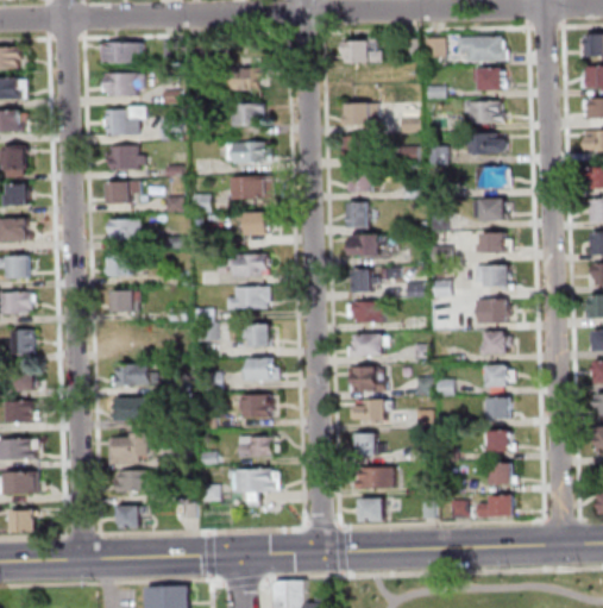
[(602,56),(584,56),(584,48),(580,48),(580,39),(586,39),(586,35),(602,35),(602,56)]
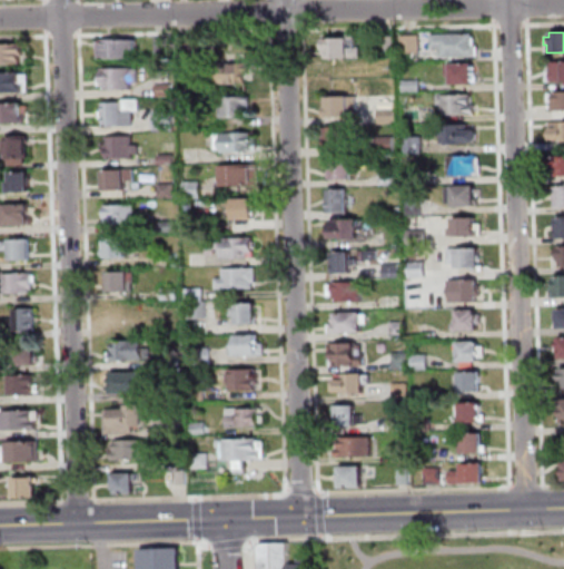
[(322,59),(322,35),(350,33),(352,46),(356,46),(357,58),(322,59)]
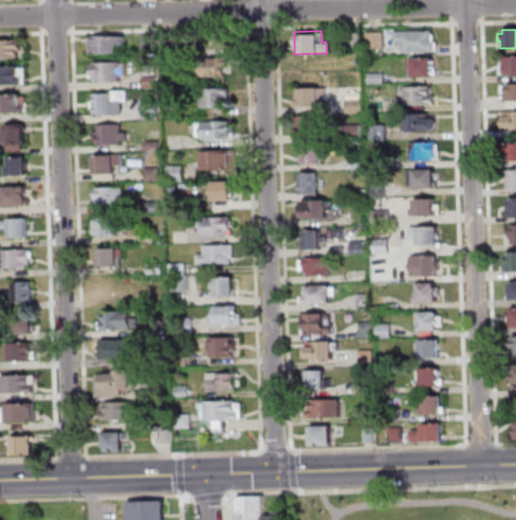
[(430,41),(433,41),(434,51),(399,52),(399,44),(391,44),(391,31),(430,31),(430,41)]
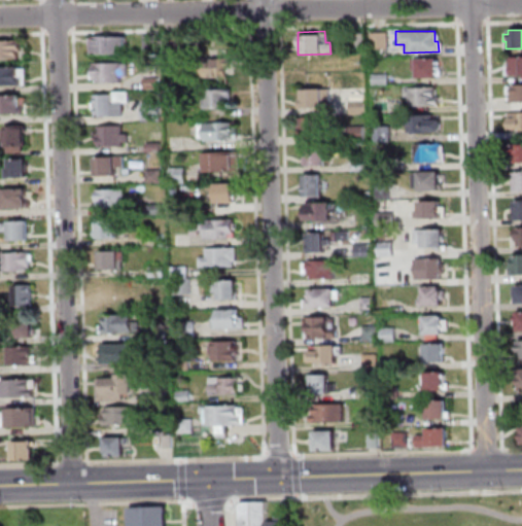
[(346,34),(362,33),(363,50),(346,50),(346,34)]
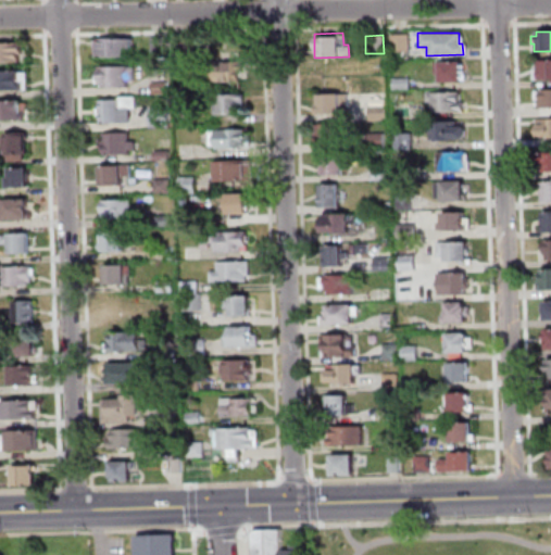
[(387,35),(405,35),(407,52),(387,52),(387,35)]
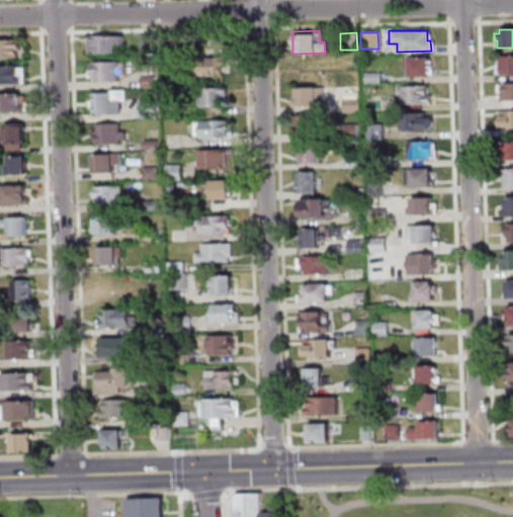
[(90,55),(89,37),(119,36),(119,47),(113,47),(113,54),(90,55)]
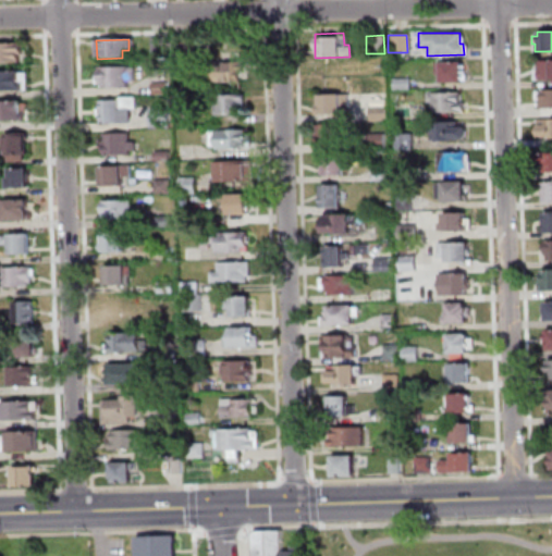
[(148,57),(148,40),(159,40),(160,57),(148,57)]
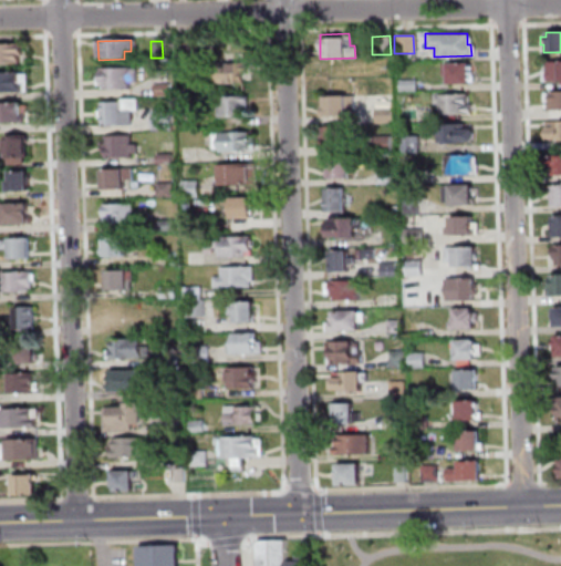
[(175,61),(175,43),(194,43),(194,60),(175,61)]
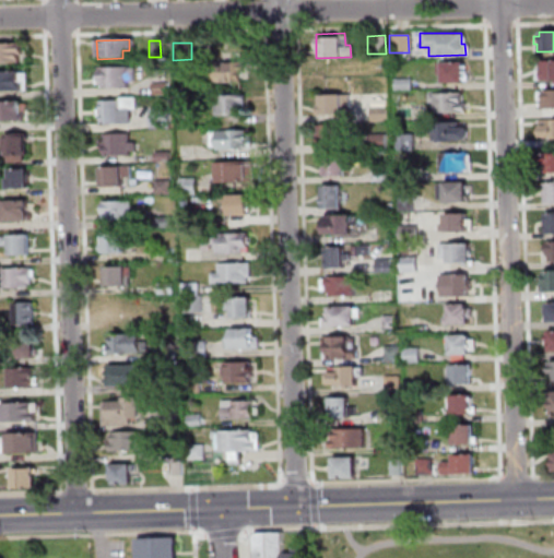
[(0,62),(16,62),(16,44),(0,44),(0,62)]
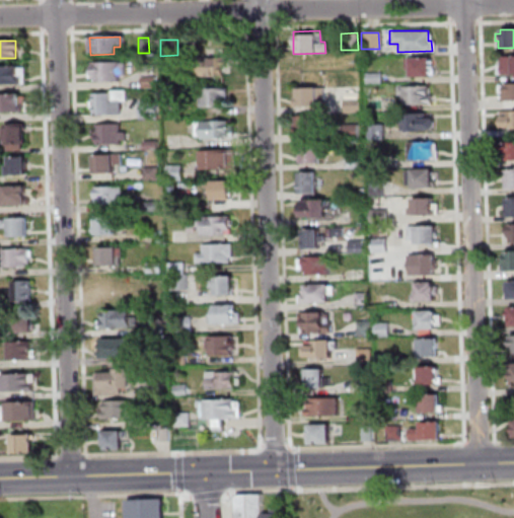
[(429,75),(409,75),(409,69),(404,69),(402,58),(409,58),(409,56),(429,56),(429,75)]
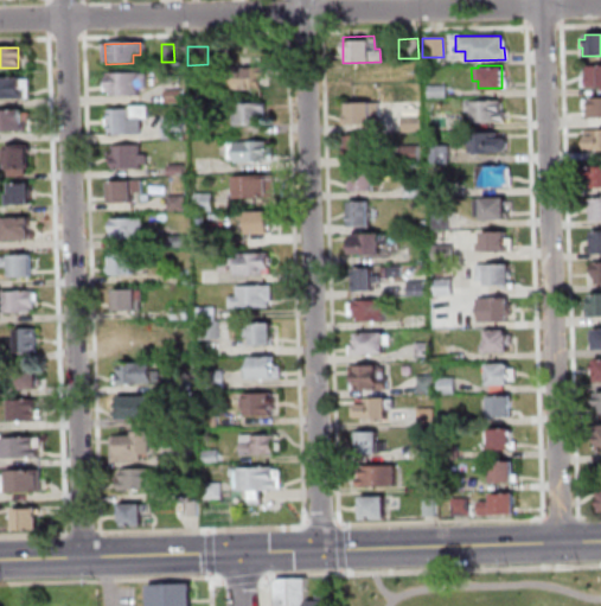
[(227,90),(225,68),(257,67),(257,89),(227,90)]
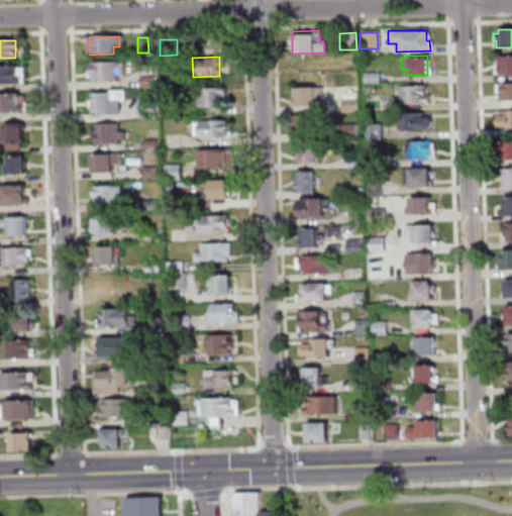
[(511,75),(493,75),(493,66),(497,66),(497,58),(511,58),(511,75)]
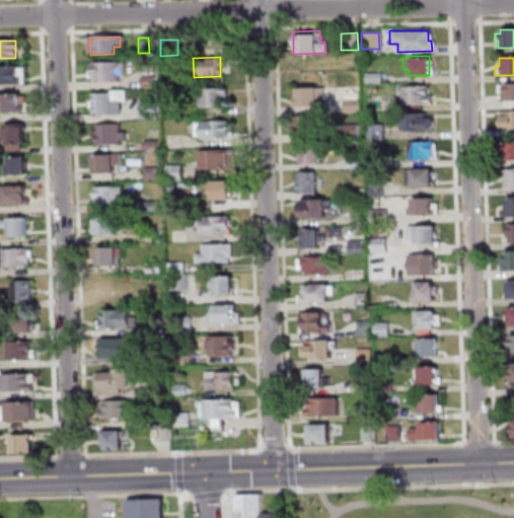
[(116,83),(92,83),(91,79),(89,79),(89,65),(122,65),(123,77),(116,77),(116,83)]
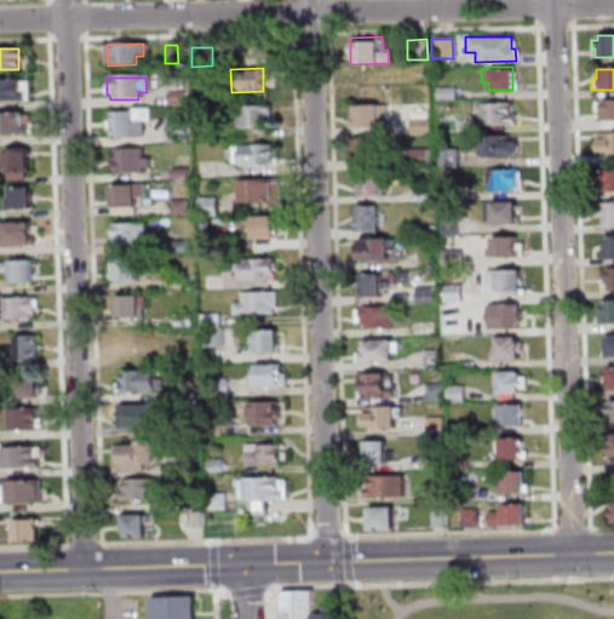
[(0,99),(23,99),(23,79),(0,79),(0,99)]
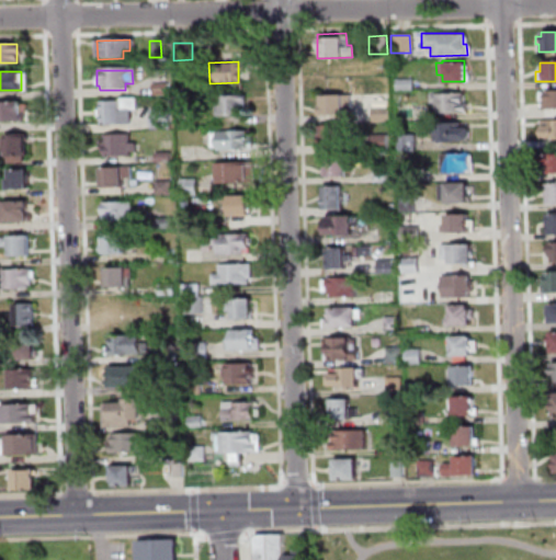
[(393,79),(410,79),(410,91),(394,92),(393,79)]
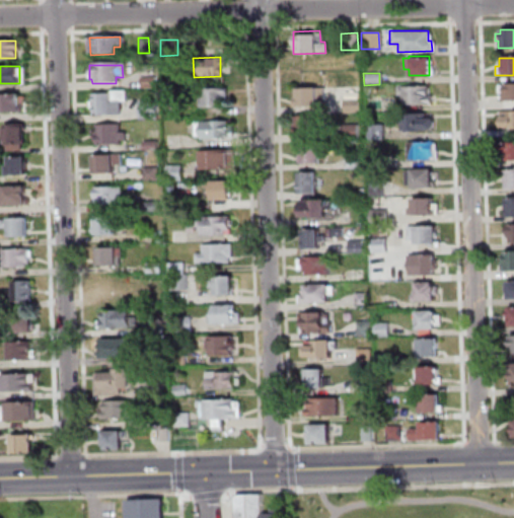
[(139,89),(139,79),(152,78),(152,89),(139,89)]
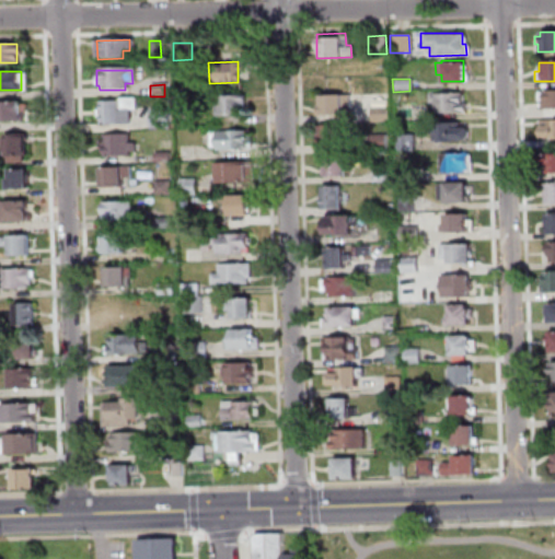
[(554,108),(539,109),(539,94),(542,94),(542,92),(554,91),(554,108)]
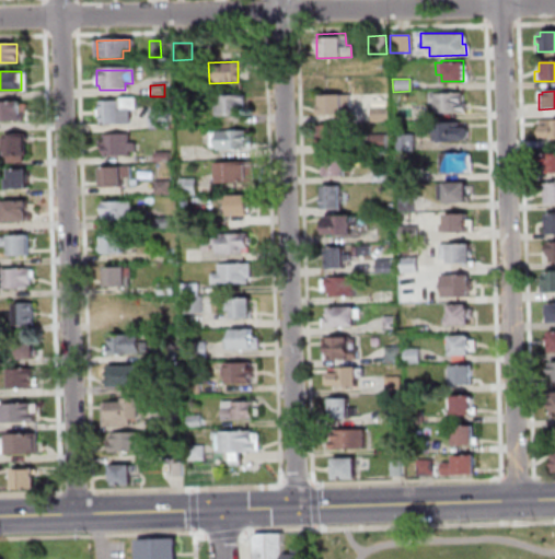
[(342,113),(318,113),(318,102),(319,102),(319,93),(342,92),(342,113)]
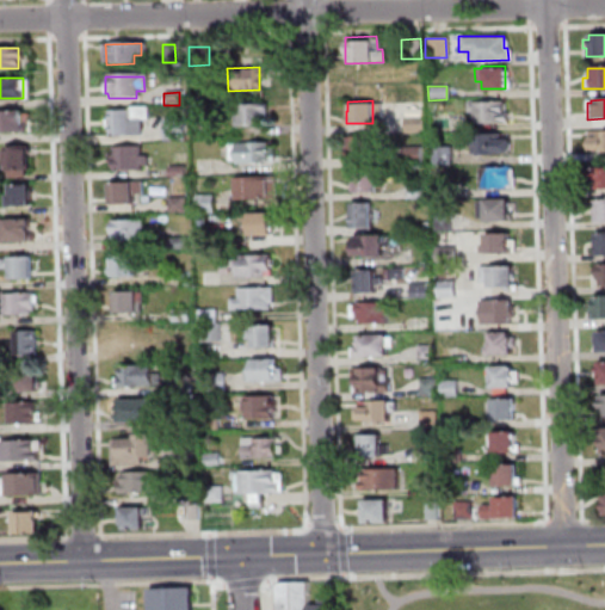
[(471,123),(471,116),(465,116),(465,103),(471,103),(471,100),(502,100),(502,111),(506,111),(506,123),(471,123)]
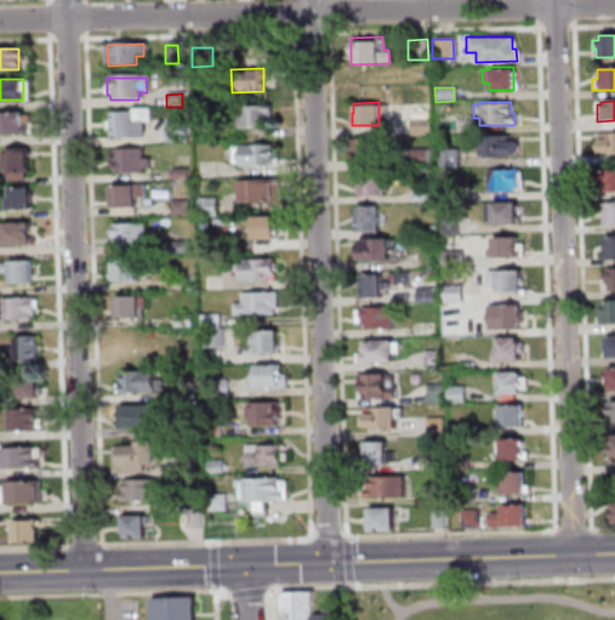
[(267,128),(237,128),(235,107),(267,107),(267,128)]
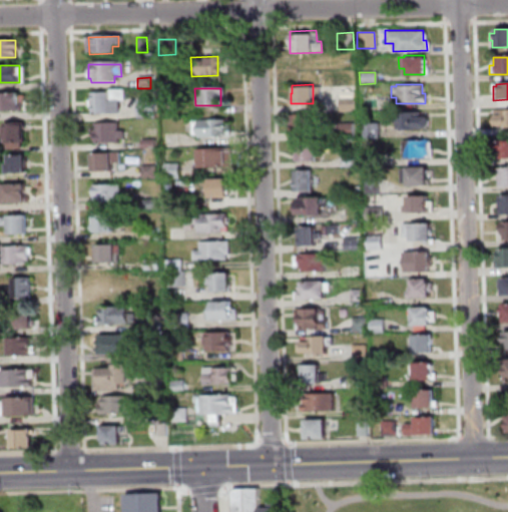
[(18,92),(0,92),(0,110),(18,110),(18,92)]
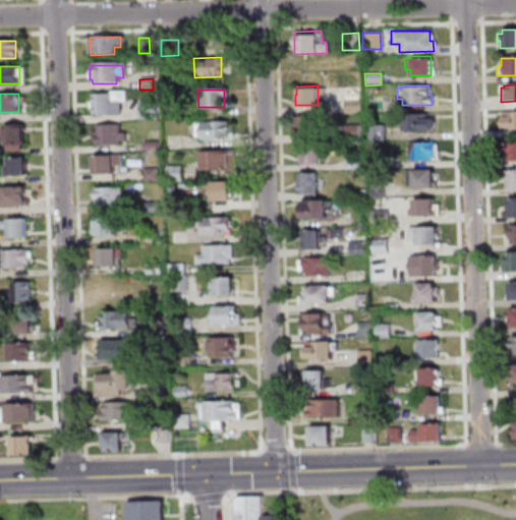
[(93,118),(92,95),(122,95),(122,104),(116,104),(117,117),(93,118)]
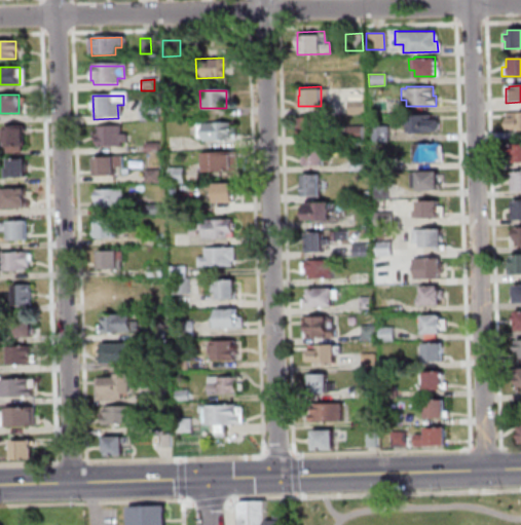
[(348,116),(348,101),(364,101),(364,115),(348,116)]
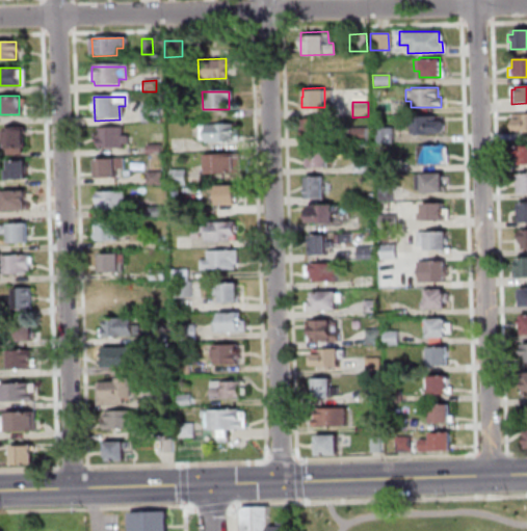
[(158,123),(140,123),(139,105),(158,104),(158,123)]
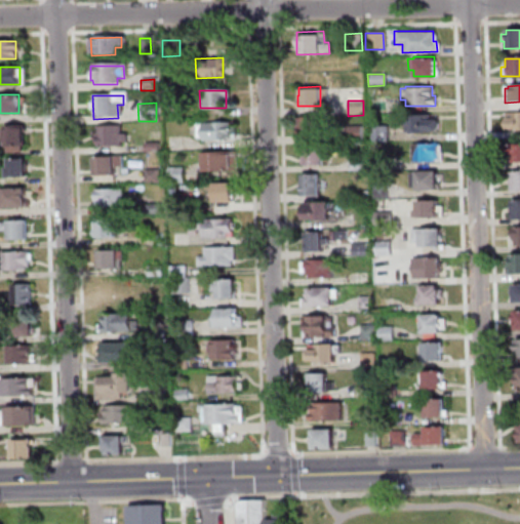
[(404,132),(403,113),(421,113),(421,118),(438,118),(438,128),(421,128),(421,131),(404,132)]
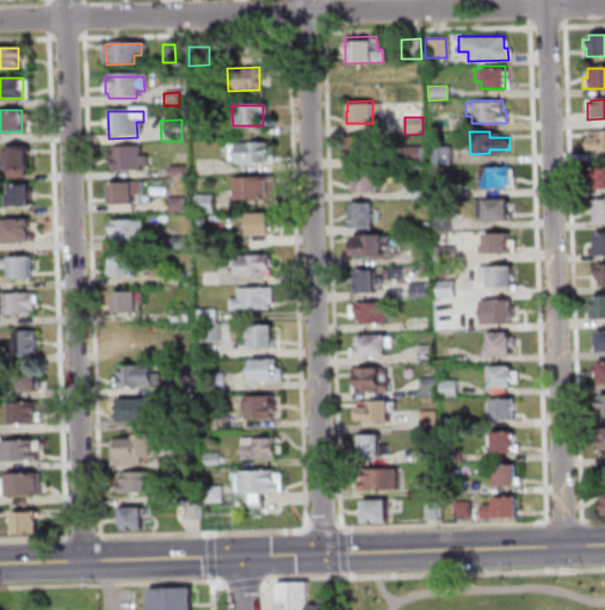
[(604,152),(590,153),(588,134),(604,133),(604,152)]
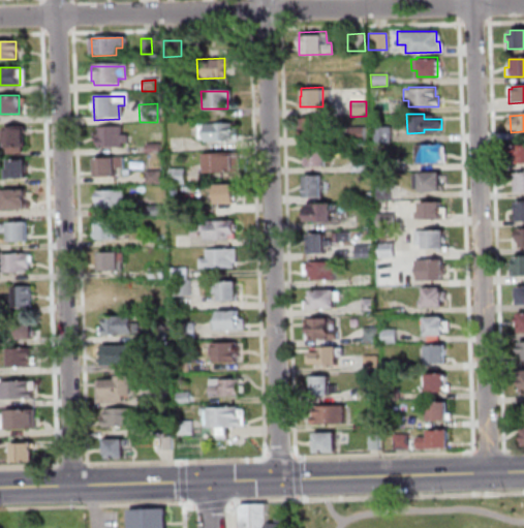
[(320,116),(321,136),(301,136),(301,134),(297,134),(297,127),(301,126),(301,116),(320,116)]
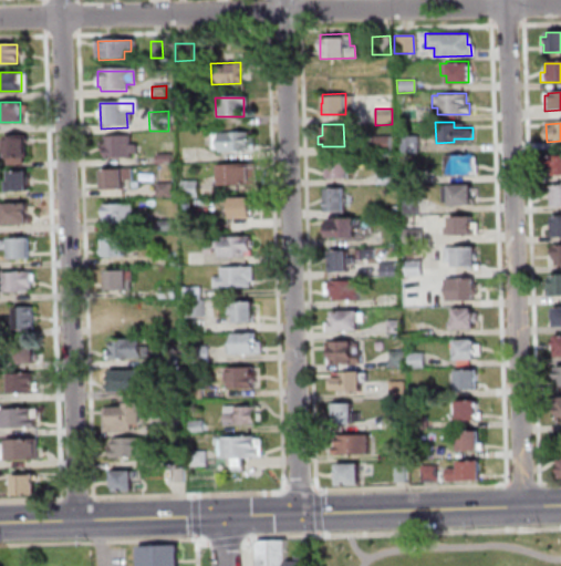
[(218,154),(218,151),(210,151),(209,135),(247,134),(247,153),(218,154)]
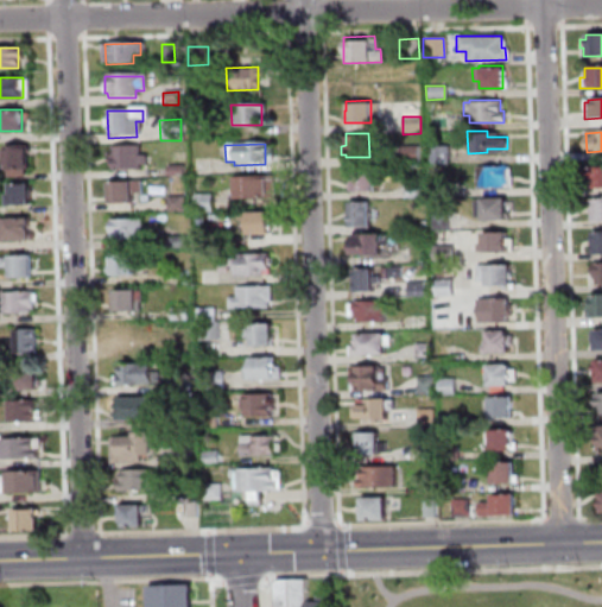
[(24,145),(0,145),(0,176),(24,176),(24,145)]
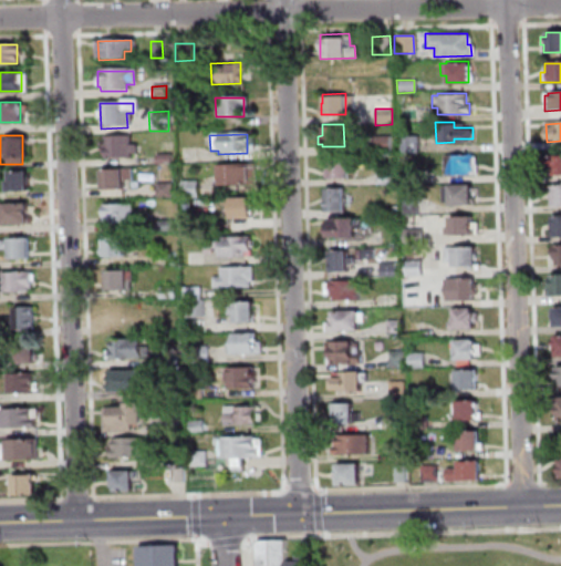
[(373,153),(373,136),(387,136),(388,153),(373,153)]
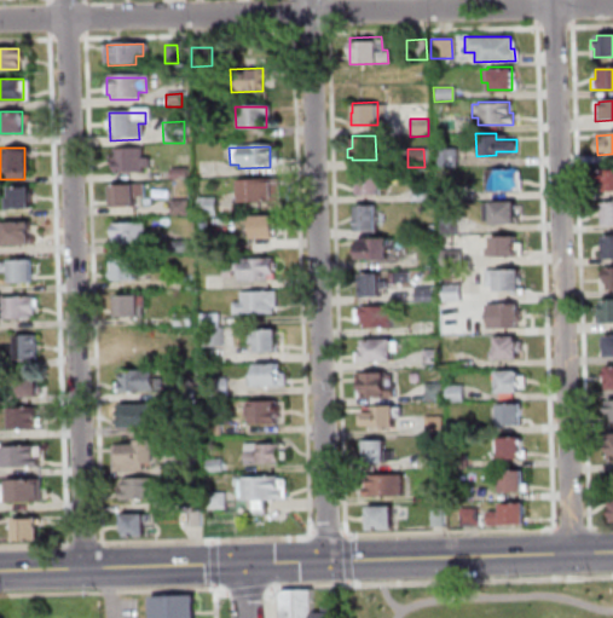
[(435,149),(455,149),(456,167),(435,167),(435,149)]
